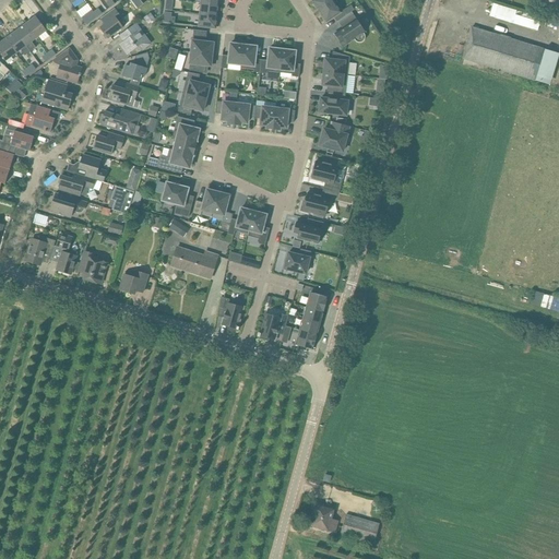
[(332,0),(314,0),(313,1),(320,11),(333,2),(332,0)]
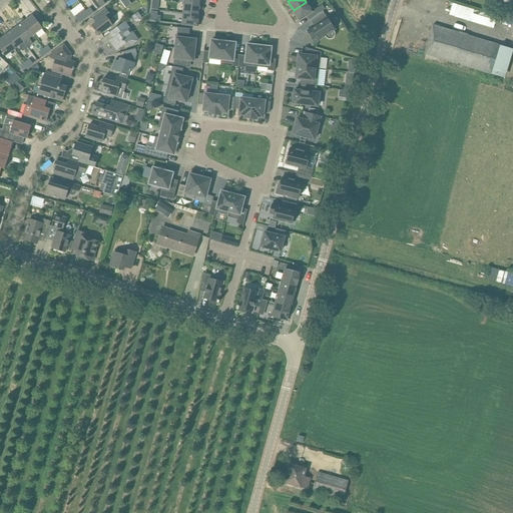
[(512,0),(492,0),(491,2),(511,9),(512,0)]
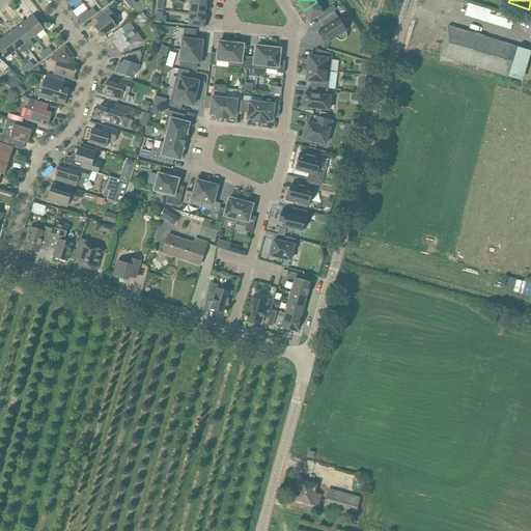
[(207,4),(192,2),(190,14),(205,16),(207,4)]
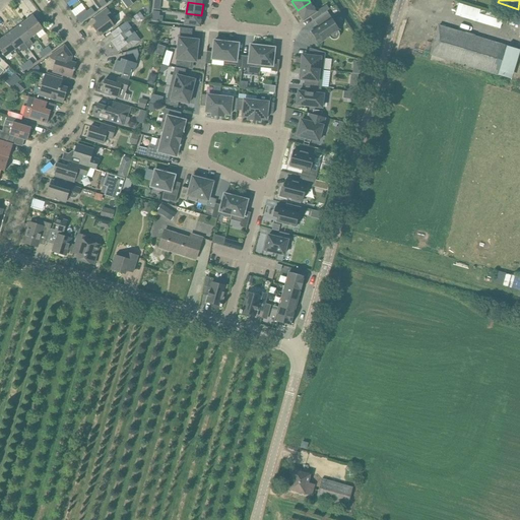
[(310,2),(298,10),(304,20),(311,15),(317,11),(310,2)]
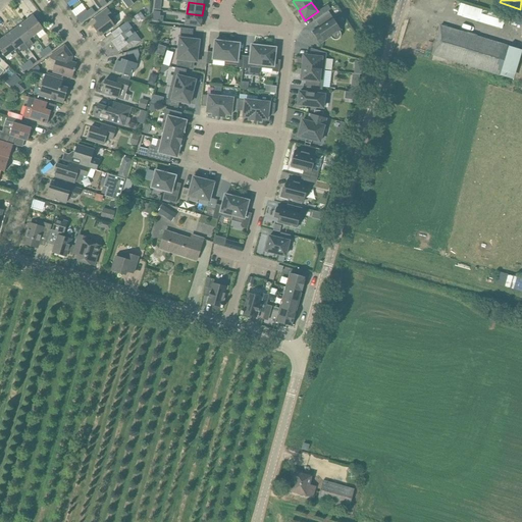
[(101,37),(109,31),(115,25),(111,20),(115,18),(107,8),(94,17),(98,22),(93,25),(101,37)]
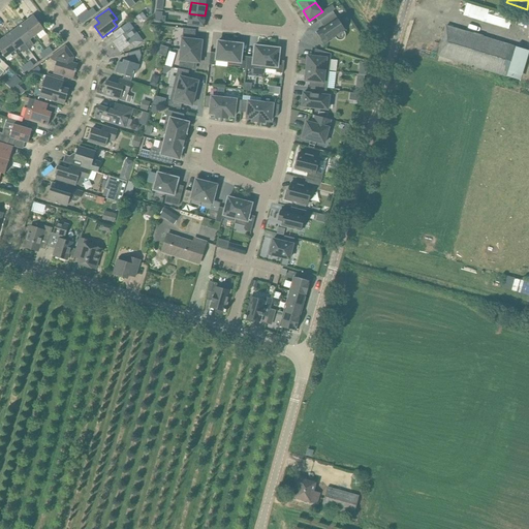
[(87,12),(86,10),(78,17),(82,24),(91,18),(87,12)]
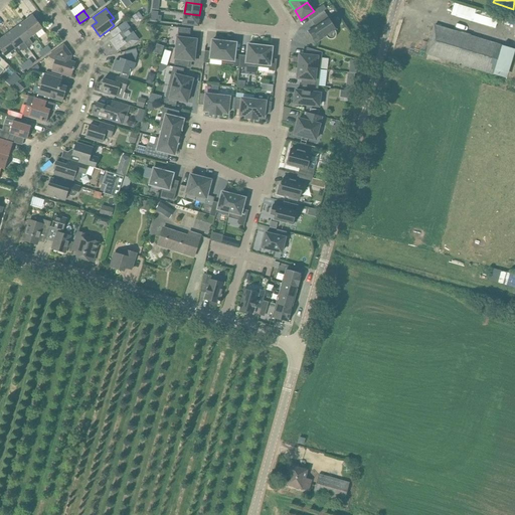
[(319,14),(316,10),(314,11),(308,15),(311,20),(319,14)]
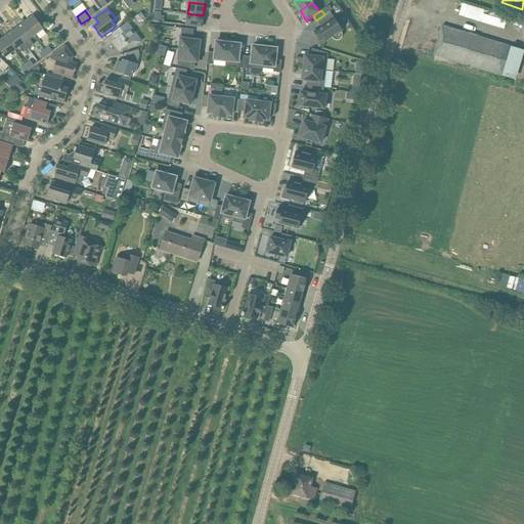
[(139,24),(144,18),(145,17),(141,12),(135,17),(139,24)]
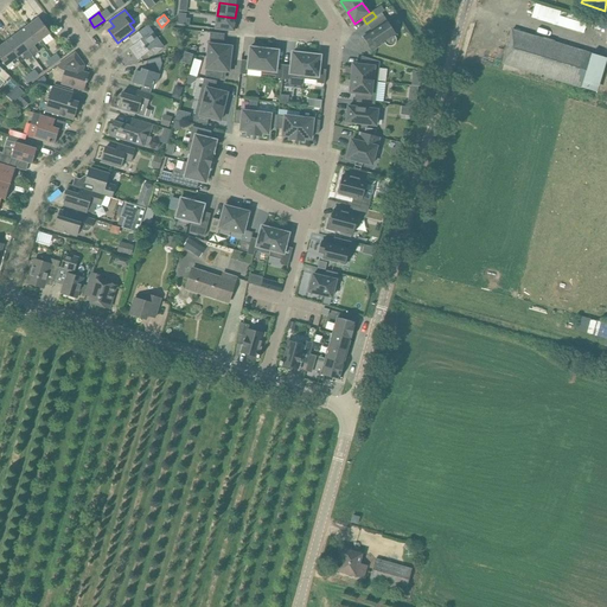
[(217,16),(216,29),(234,31),(235,18),(217,16)]
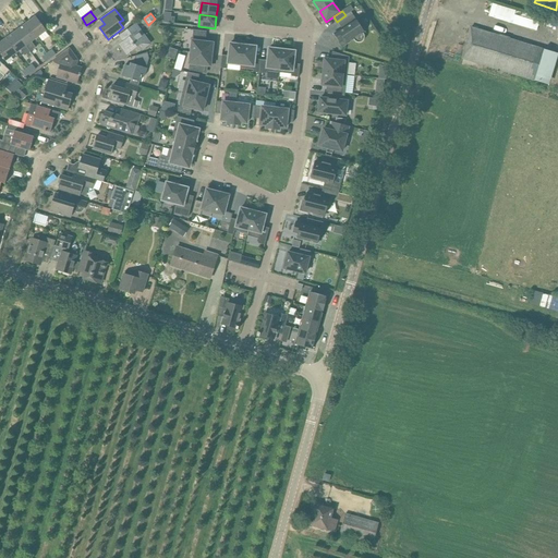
[(353,14),(339,24),(342,29),(334,35),(339,43),(343,39),(347,44),(353,39),(354,40),(355,41),(356,43),(358,43),(359,43),(360,43),(361,43),(362,43),(362,41),(363,41),(363,40),(364,40),(364,39),(364,38),(365,38),(365,37),(365,36),(364,35),(364,34),(363,33),(364,32),(353,14)]
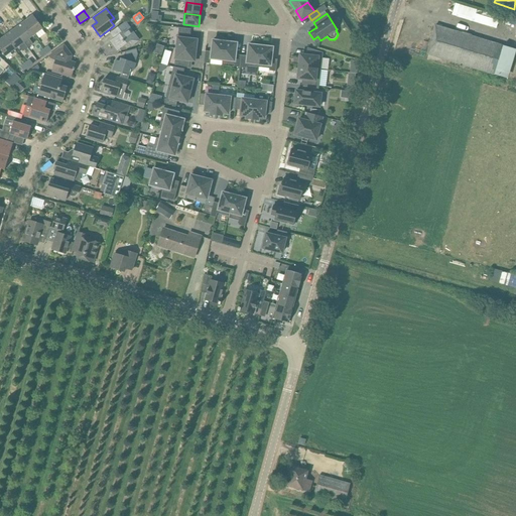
[(33,35),(35,34),(43,28),(33,15),(24,22),(33,35)]
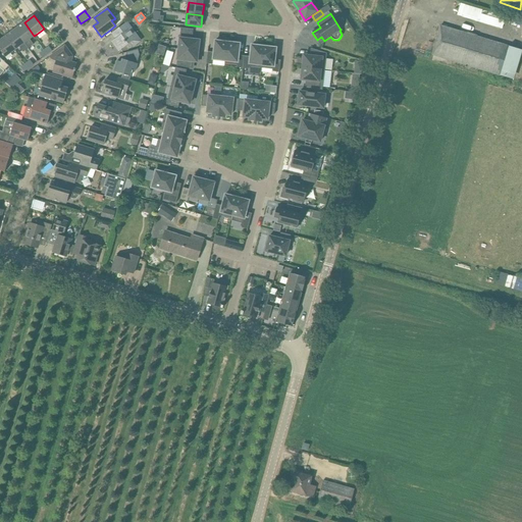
[(24,22),(14,30),(29,48),(34,44),(30,39),(34,36),(24,22)]
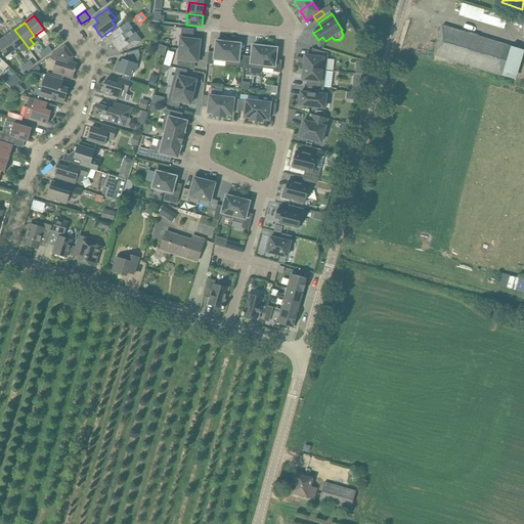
[(133,45),(134,46),(141,41),(128,23),(113,34),(117,39),(115,41),(121,50),(127,45),(129,48),(133,45)]
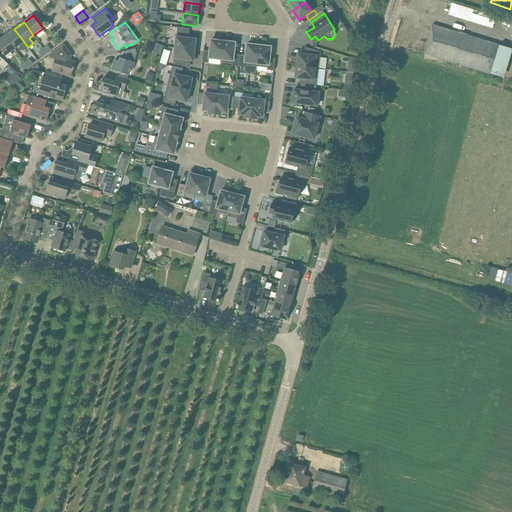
[(499,45),(442,28),(432,25),(424,54),(491,74),(499,46),(499,45)]
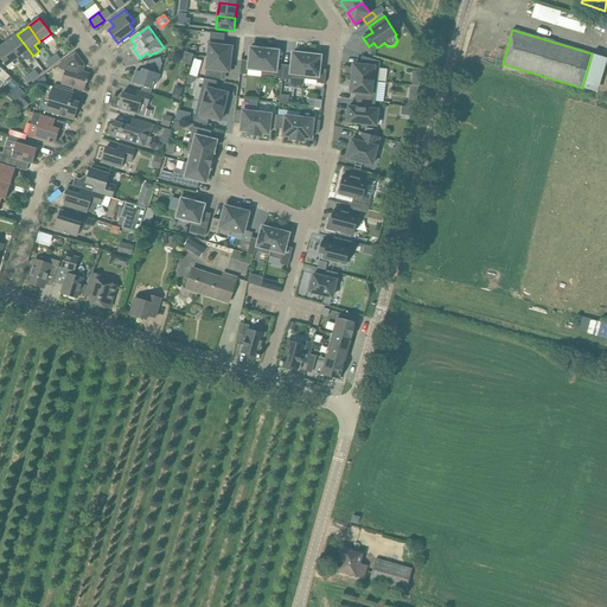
[(211,32),(208,56),(230,59),(232,48),(223,46),(225,34),(211,32)]
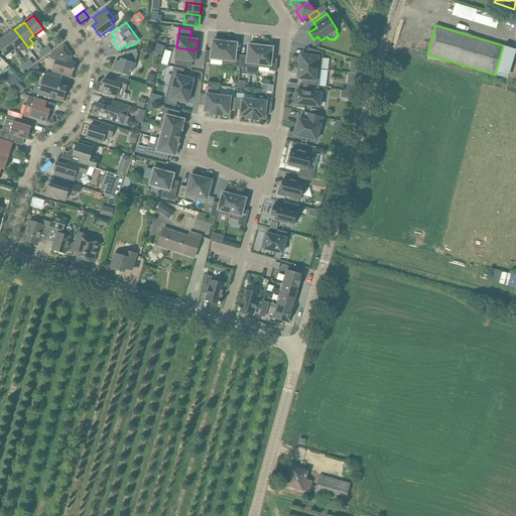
[(14,29),(5,36),(15,49),(19,46),(23,51),(28,47),(14,29)]
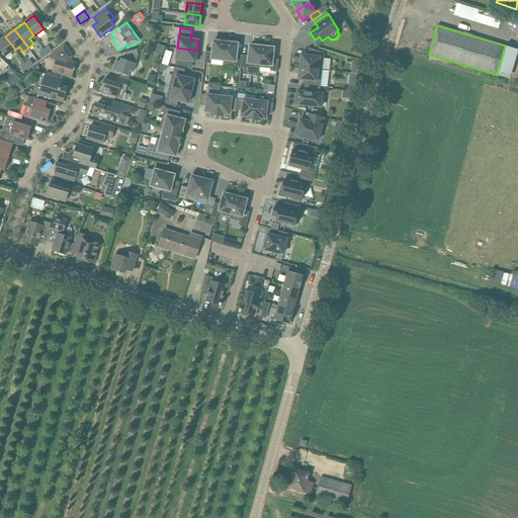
[(0,49),(5,57),(15,50),(5,36),(0,39),(0,38),(0,49)]
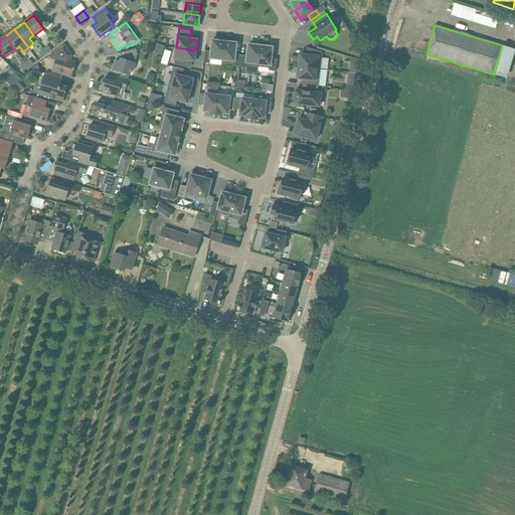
[(205,51),(204,62),(210,63),(210,64),(221,65),(221,62),(222,59),(222,60),(224,40),(215,38),(215,40),(212,40),(211,51),(205,51)]
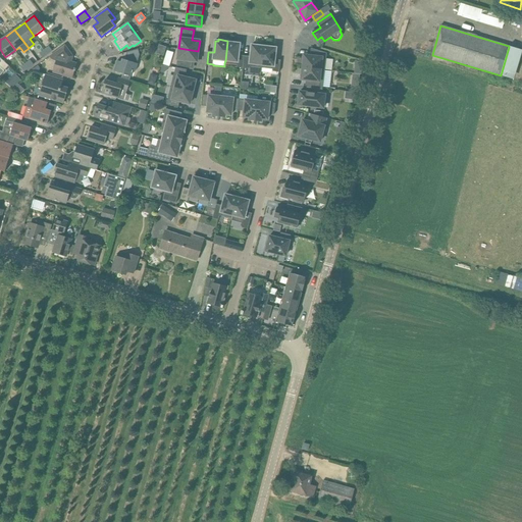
[(225,60),(224,63),(237,65),(237,67),(243,68),(245,56),(239,55),(240,44),(237,44),(237,42),(227,41),(225,61),(225,60)]
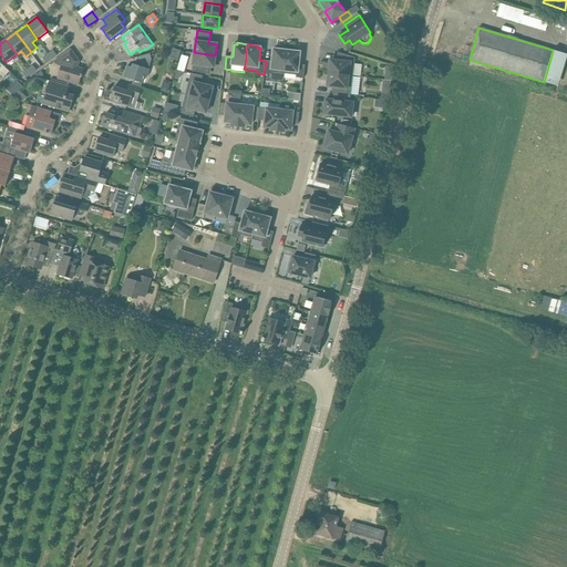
[(266,61),(264,74),(271,74),(271,72),(284,74),(287,49),(277,48),(277,50),(274,49),(272,61),(266,61)]
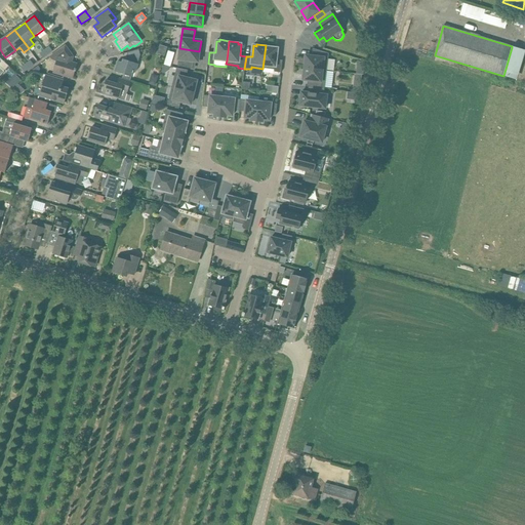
[(163,54),(165,46),(158,45),(156,53),(163,54)]
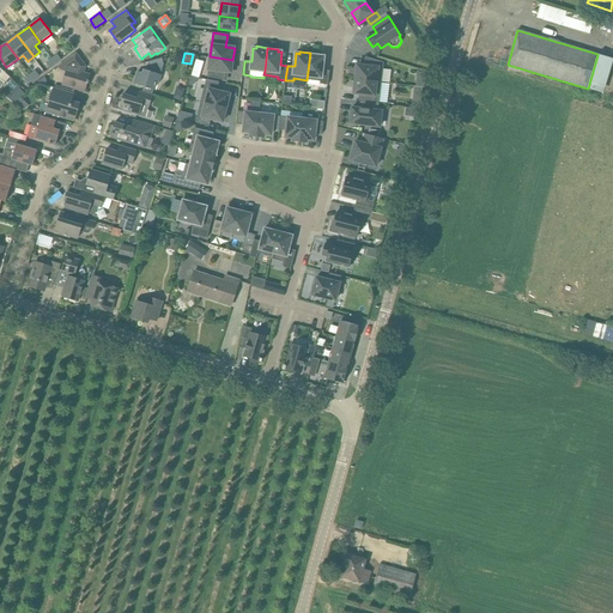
[(310,53),(307,80),(321,82),(320,84),(328,85),(329,71),(322,70),(325,56),(321,56),(321,54),(310,53)]
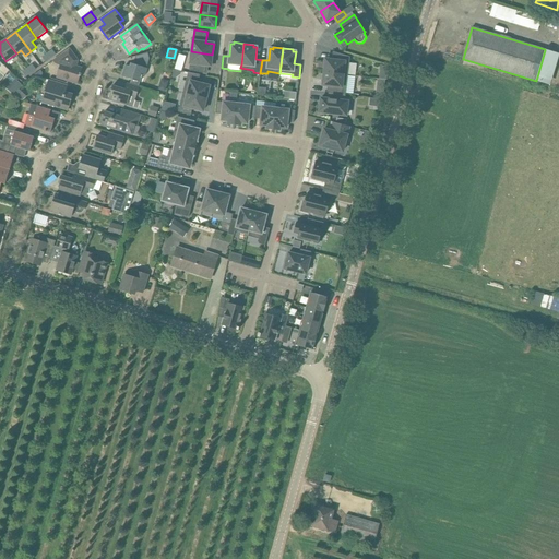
[(52,49),(47,52),(51,58),(57,55),(52,49)]
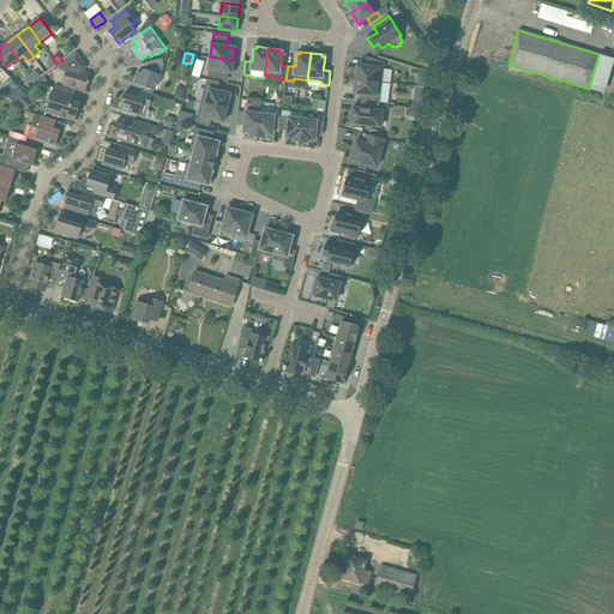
[(62,85),(85,92),(88,83),(89,84),(90,80),(89,80),(90,74),(82,72),(83,67),(79,62),(82,61),(77,54),(59,67),(61,71),(66,72),(62,85)]
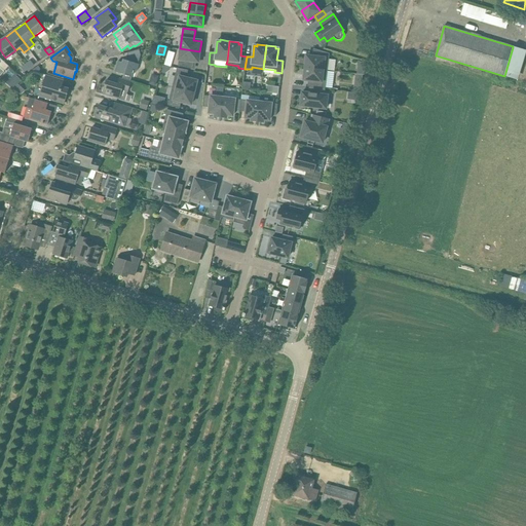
[(513,47),(504,76),(517,80),(525,51),(513,47)]
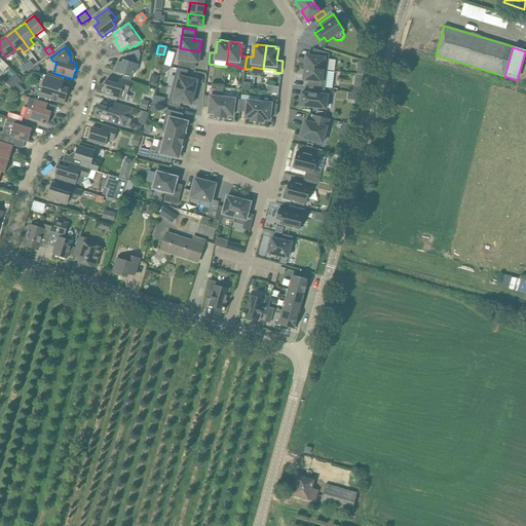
[(180,48),(178,67),(193,69),(194,62),(200,63),(201,54),(199,54),(199,51),(180,48)]
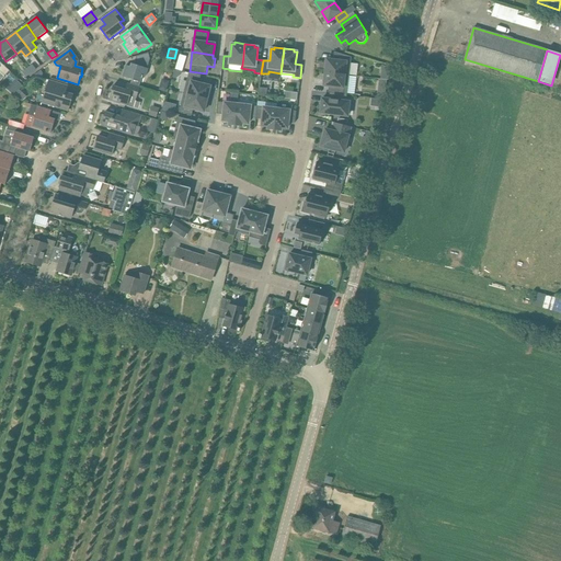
[(327,59),(325,72),(350,76),(352,57),(334,52),(333,60),(327,59)]
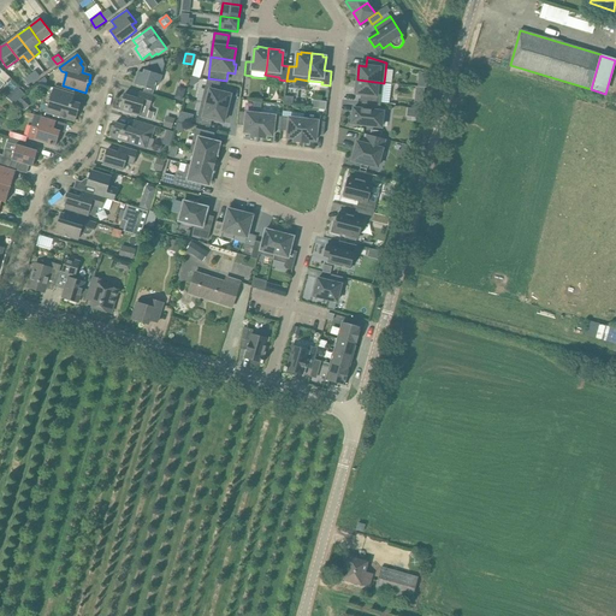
[(52,58),(47,63),(51,69),(57,64),(52,58)]
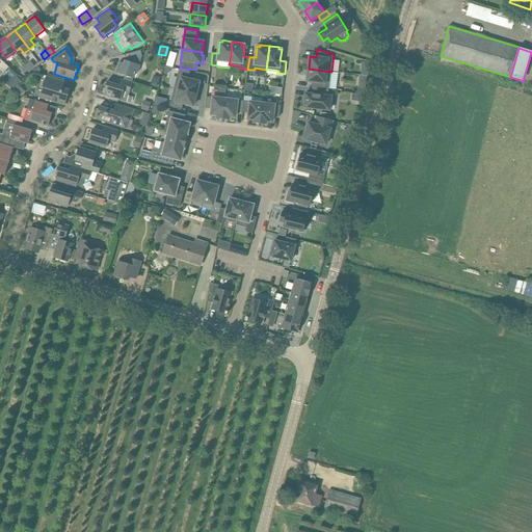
[(120,62),(116,73),(134,78),(136,71),(138,72),(140,64),(142,55),(141,50),(129,53),(131,60),(130,62),(125,60),(124,63),(120,62)]
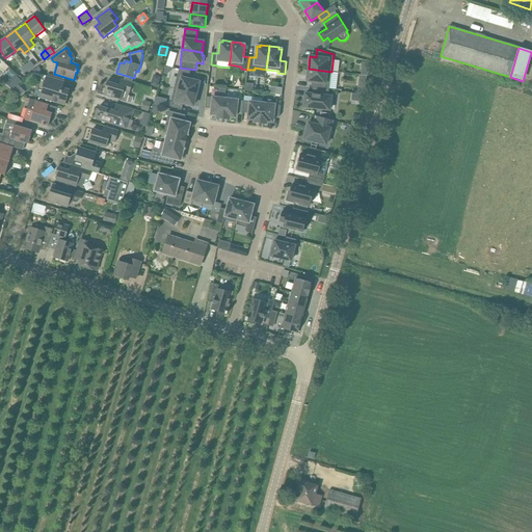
[(0,76),(8,68),(0,58),(0,76)]
